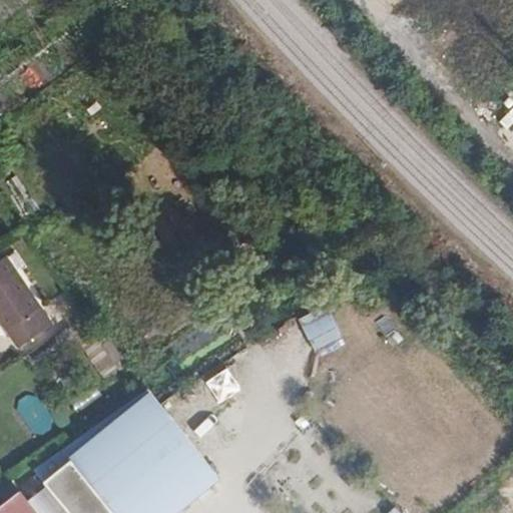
[(0,259),(0,277),(14,268),(5,255),(0,259)]
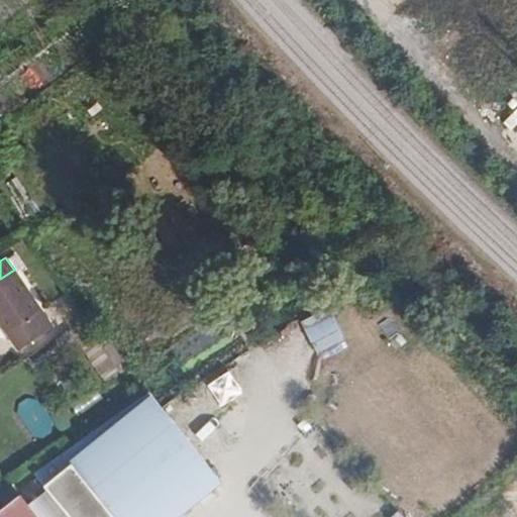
[(14,270),(0,279),(0,326),(15,349),(52,324),(14,270)]
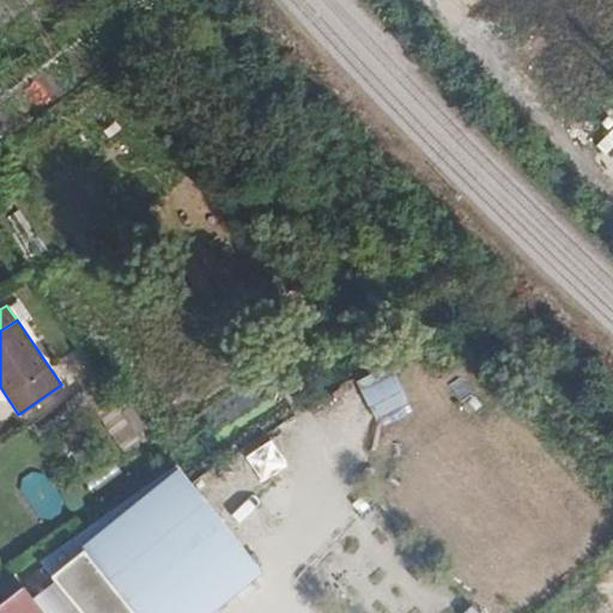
[(374,414),(407,402),(393,364),(359,376),(374,414)]
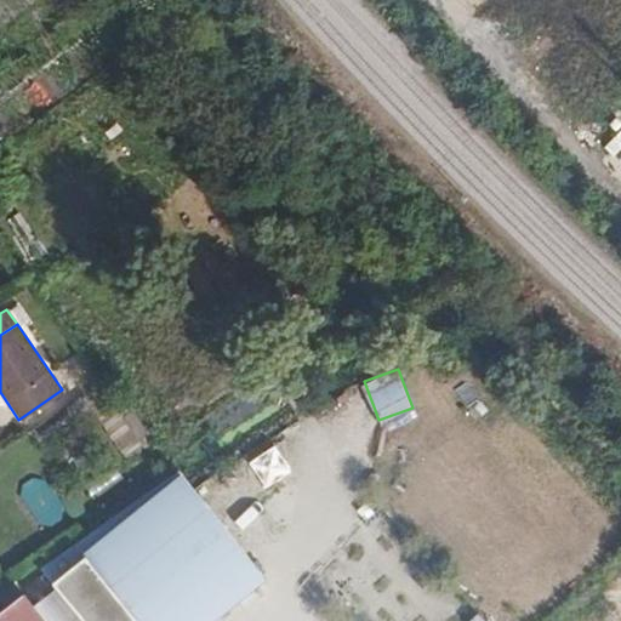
[(172,472),(38,568),(81,620),(205,620),(260,576),(172,472)]
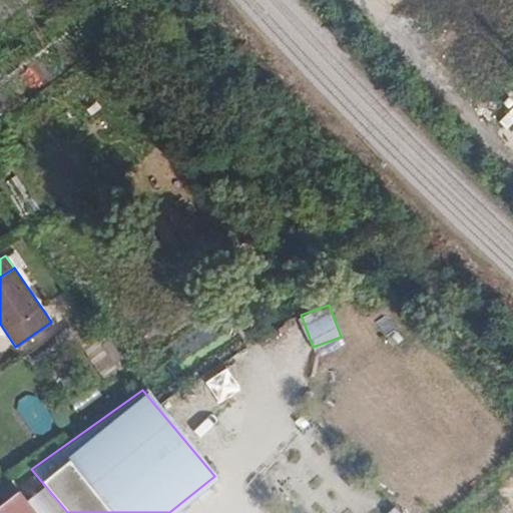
[(35,512),(17,490),(0,503),(0,512),(35,512)]
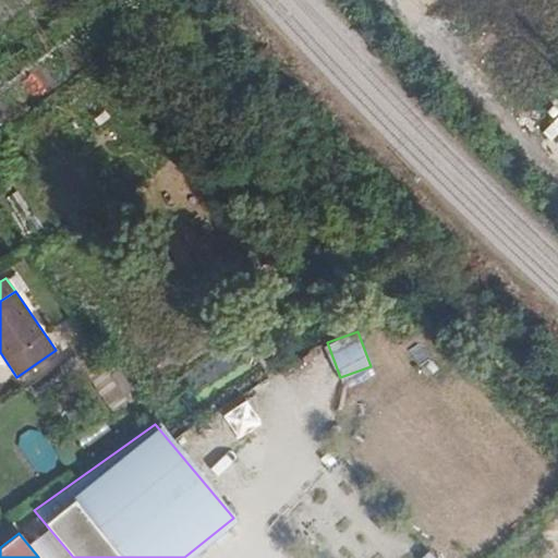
[(437,557),(429,548),(417,557),(437,557)]
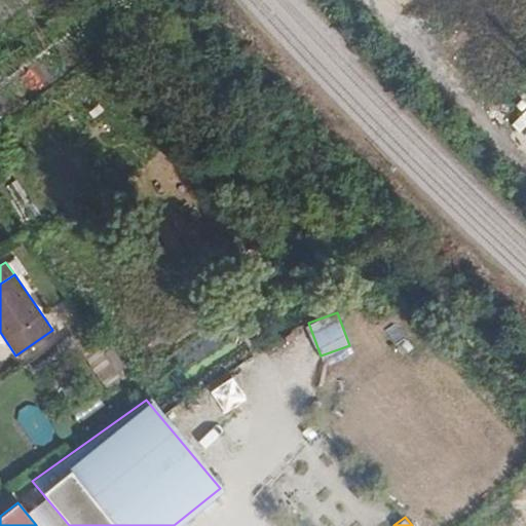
All buildings are outlined.
